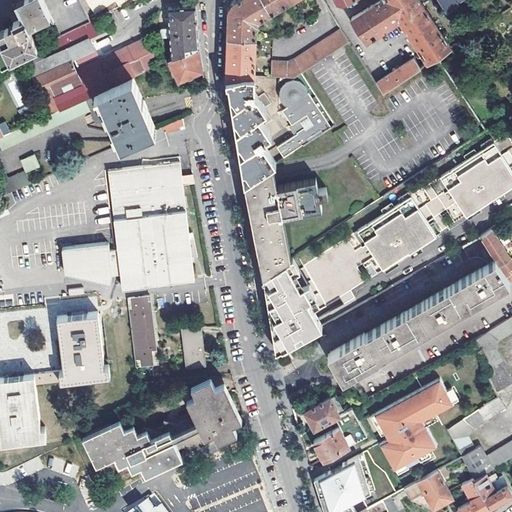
[(90,21),(79,0),(0,0),(0,62),(1,64),(22,54),(37,46),(62,34),(64,33),(90,21)]
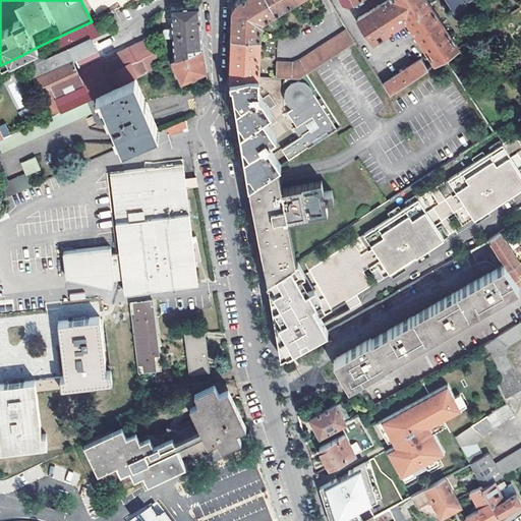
[(80,0),(92,21),(120,8),(137,0),(80,0)]
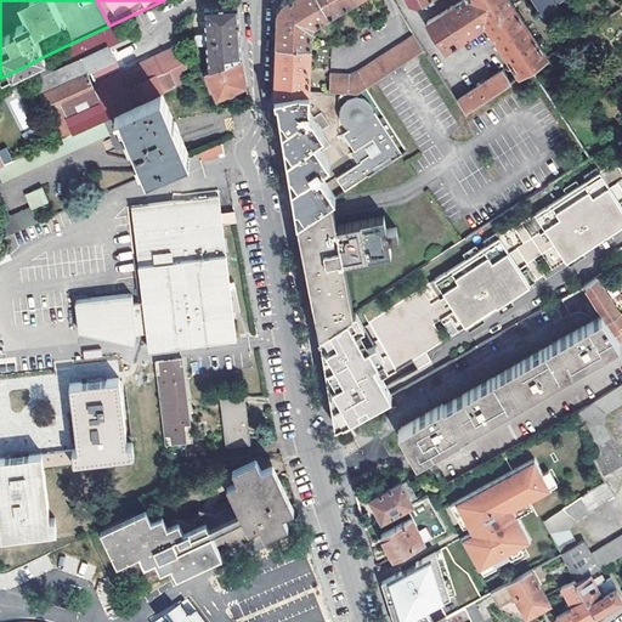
[(277,41),(310,44),(311,27),(314,22),(328,13),(320,0),(286,0),(281,3),(280,6),(278,9),(277,41)]
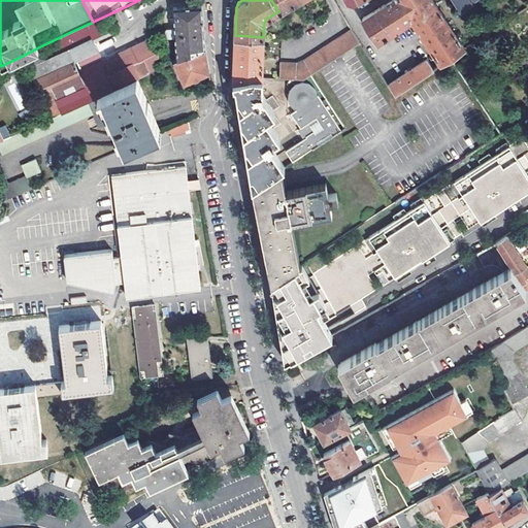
[(271,0),(278,11),(297,0),(271,0)]
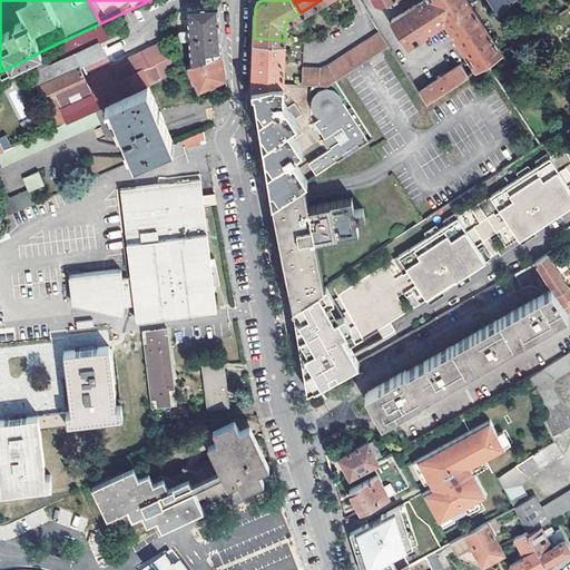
[(444,22),(477,69),(490,60),(502,51),(467,0),(421,0),(391,21),(408,46),(444,22)]
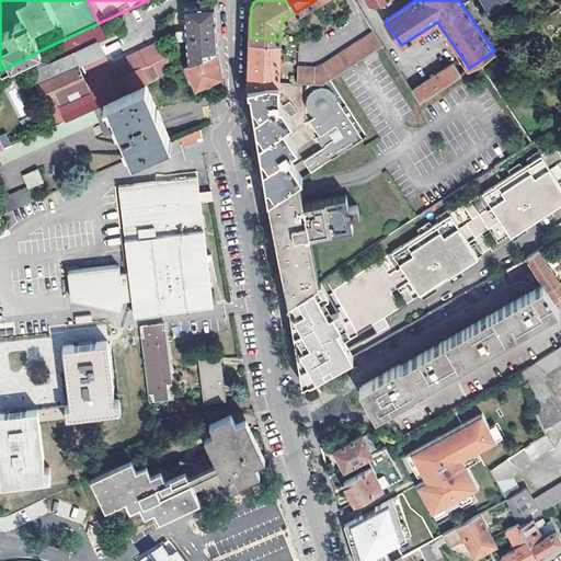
[(480,0),(490,12),(501,4),(497,0),(480,0)]
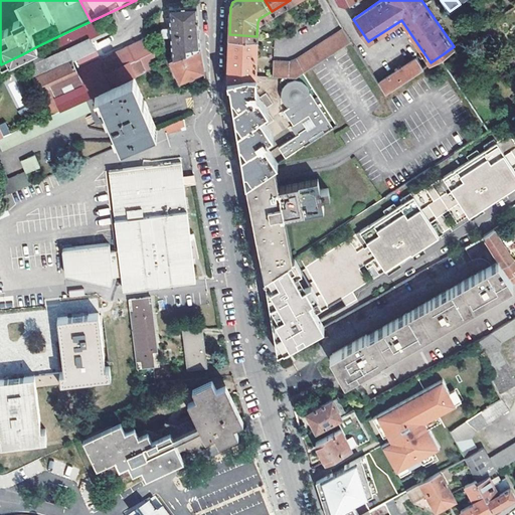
[(196,4),(169,6),(170,15),(171,26),(164,27),(161,30),(162,37),(171,36),(173,58),(200,45),(196,4)]
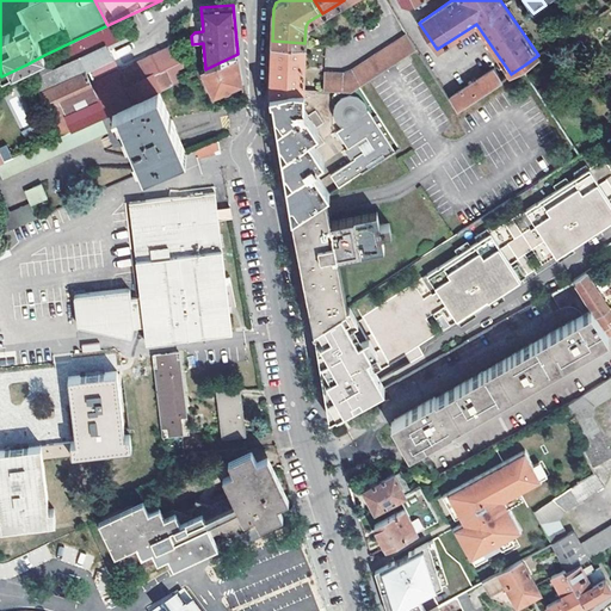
[(144,16),(141,10),(107,25),(76,39),(74,41),(78,56),(44,71),(41,62),(47,60),(44,55),(26,65),(41,93),(85,73),(80,62),(129,39),(123,25),(144,16)]
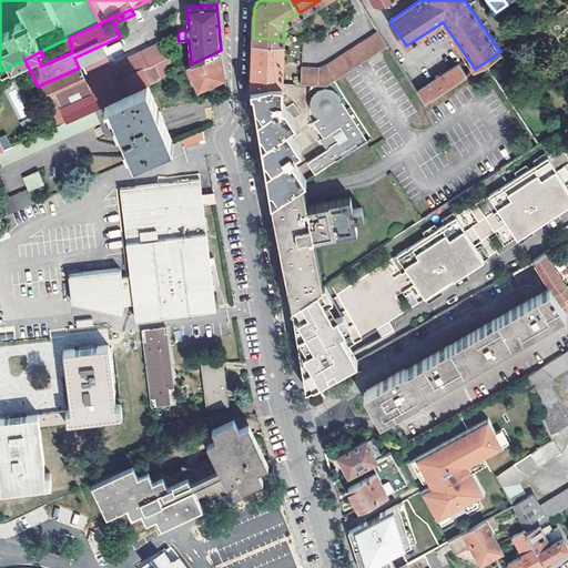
[(188,17),(180,18),(181,30),(189,29),(188,17)]
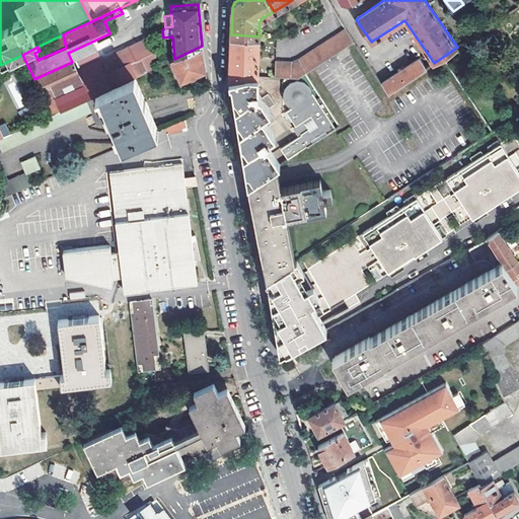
[(292,63),(276,62),(275,76),(298,77),(305,72),(354,41),(346,29),(297,61),(292,63)]
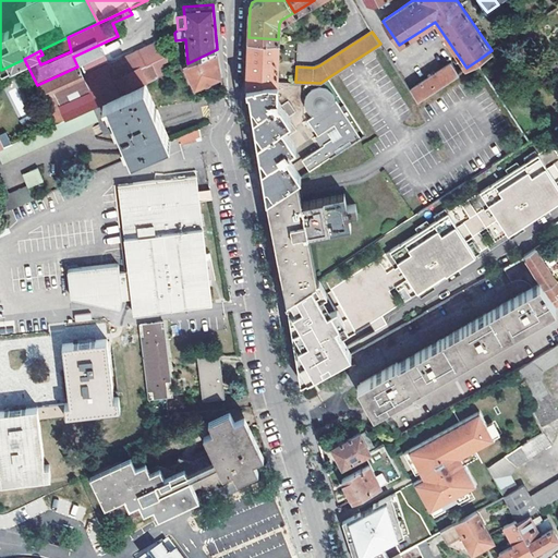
[(247,56),(246,86),(265,82),(277,82),(278,39),(249,37),(247,56)]
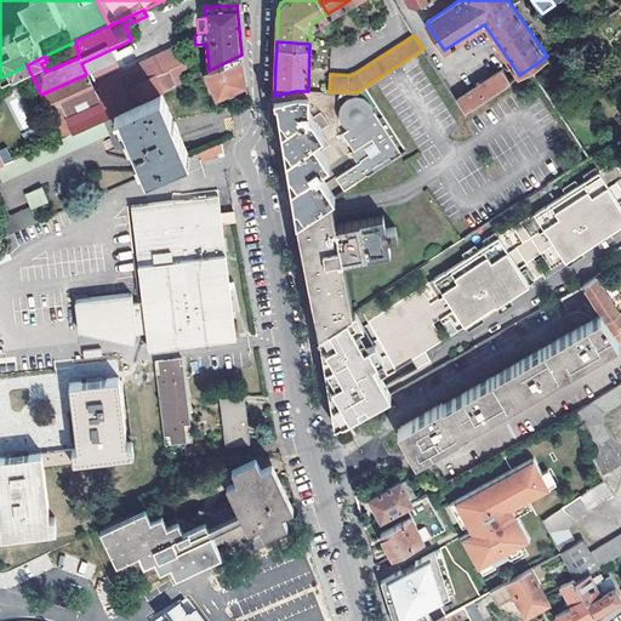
[(246,84),(241,55),(209,70),(205,72),(217,98),(246,84)]
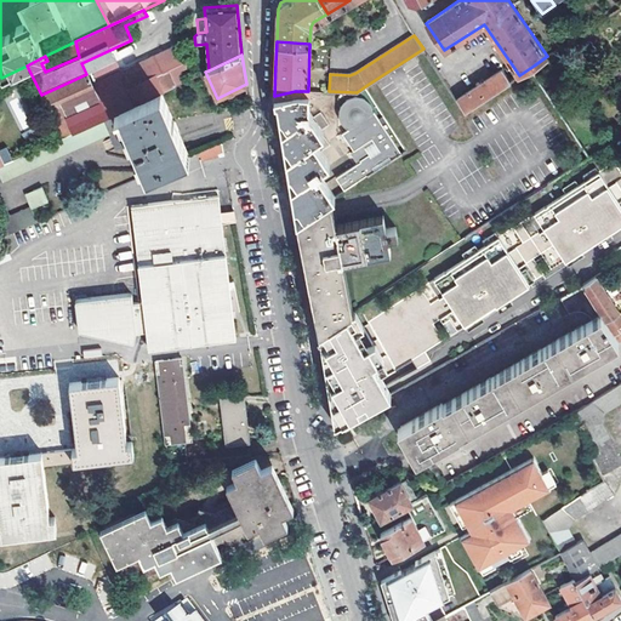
[(547,56),(534,66),(539,74),(542,75),(557,66),(550,55),(547,56)]
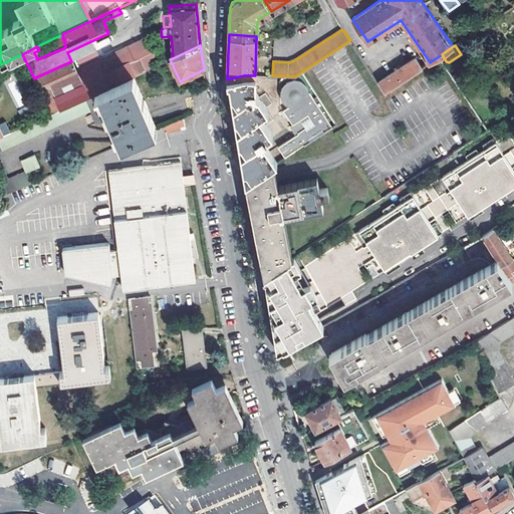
[(51,113),(133,76),(140,73),(131,52),(101,65),(103,69),(80,80),(71,61),(34,78),(51,113)]
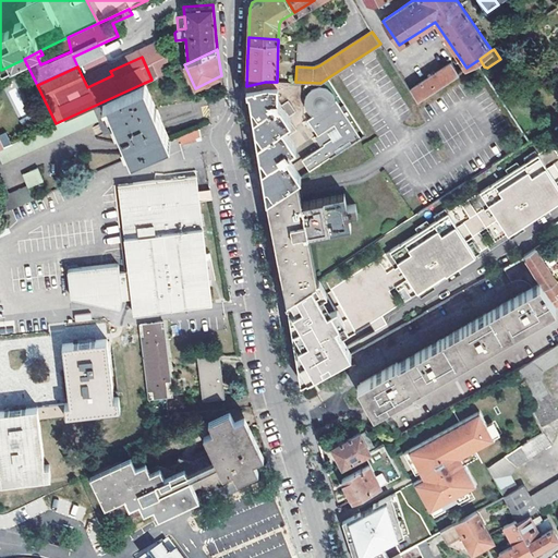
[(451,62),(411,89),(417,100),(459,73),(451,62)]
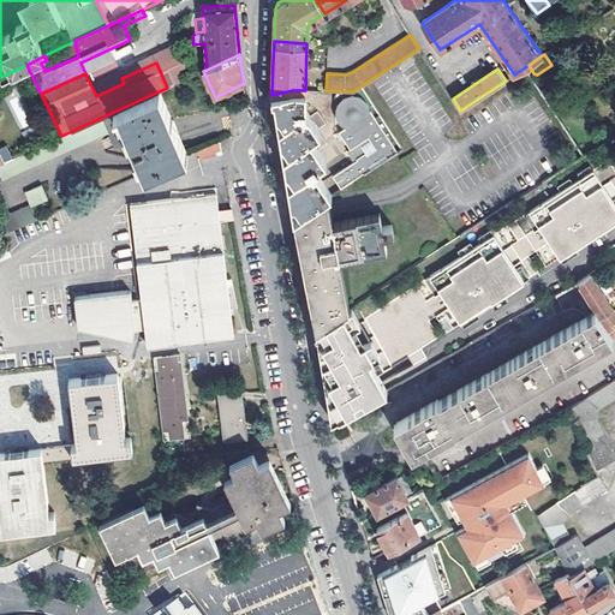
[(557,82),(544,90),(553,101),(565,93),(557,82)]
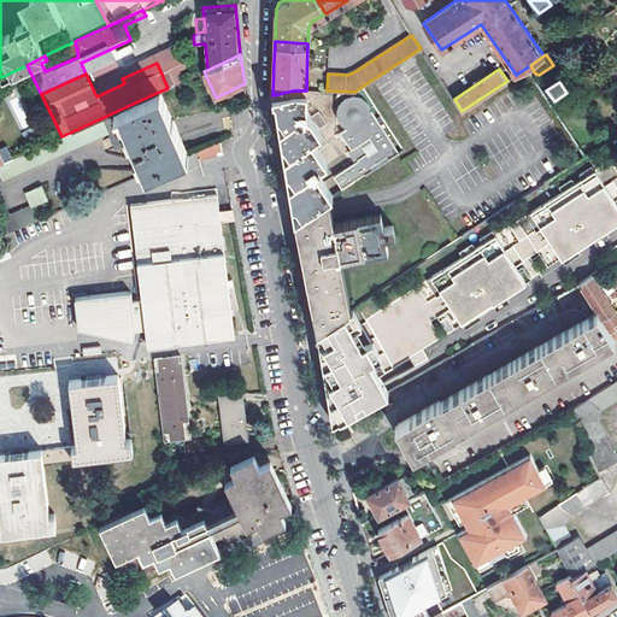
[(293,90),(272,95),(274,100),(275,100),(277,111),(286,169),(291,193),(294,219),(327,198),(398,150),(371,111),(370,105),(366,99),(362,95),(354,93),(346,95),(340,99),(336,106),(336,116),(340,123),(346,128),(339,133),(357,159),(322,182),(315,170),(325,162),(311,139),(321,133),(306,110),(306,90),(293,90)]
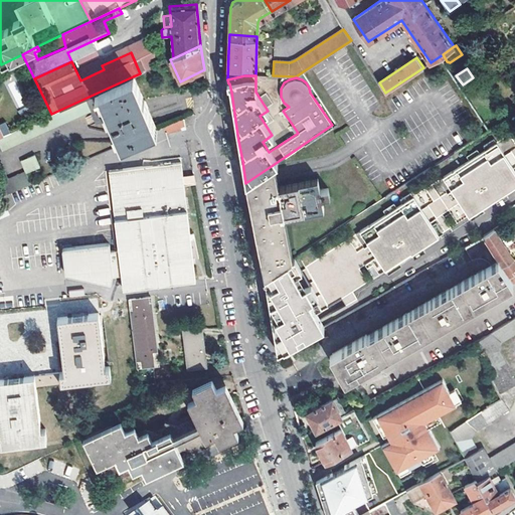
[(110,119),(122,145),(157,130),(133,76),(51,114),(4,136),(0,138),(0,193),(1,196),(31,184),(27,173),(40,168),(35,154),(21,160),(26,171),(9,178),(0,157),(3,153),(92,112),(98,125),(110,119)]
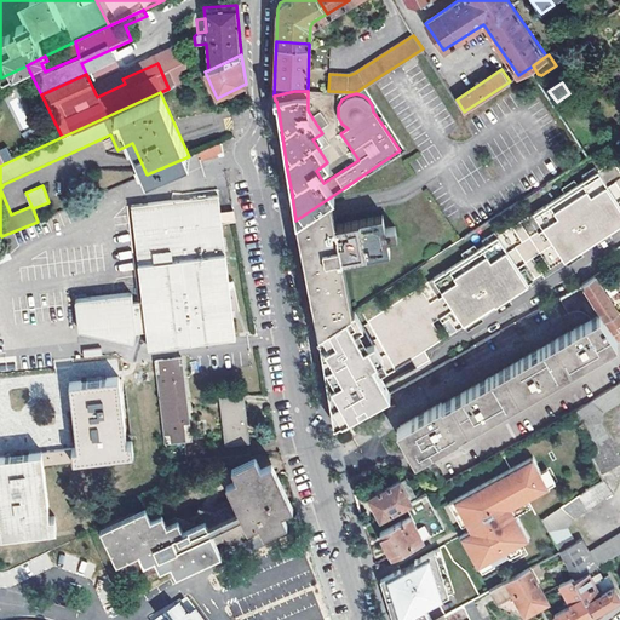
[(224,155),(222,143),(199,153),(201,160),(224,155)]
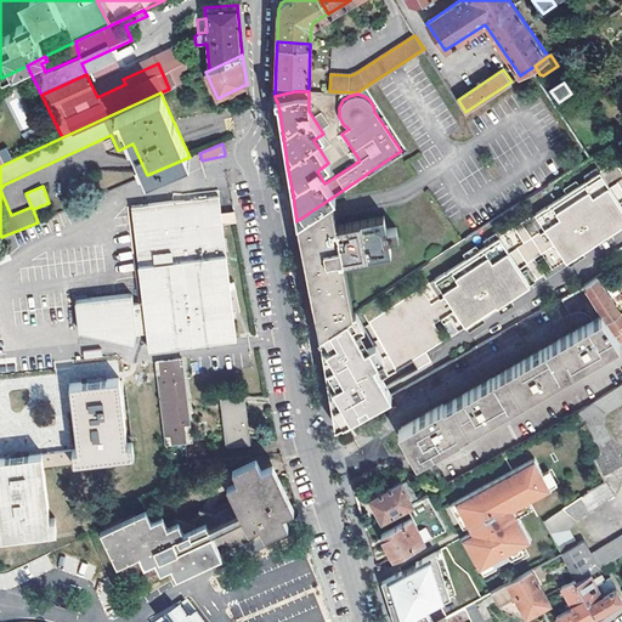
[(621,207),(599,171),(535,213),(566,261),(582,250),(580,247),(612,226),(615,230),(621,224),(621,207)]
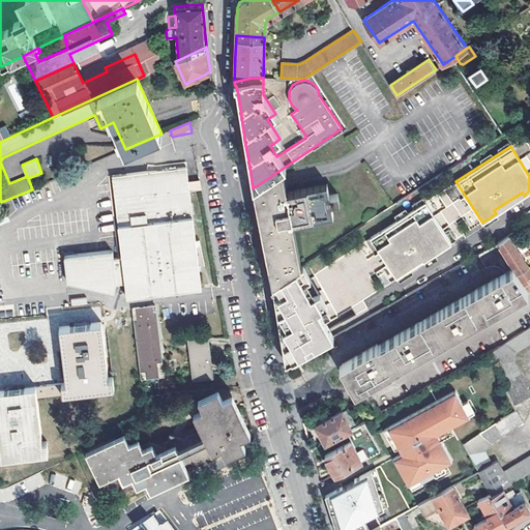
[(187,166),(112,175),(122,257),(114,258),(112,248),(64,256),(67,283),(115,292),(117,284),(125,283),(127,297),(202,288),(187,166)]
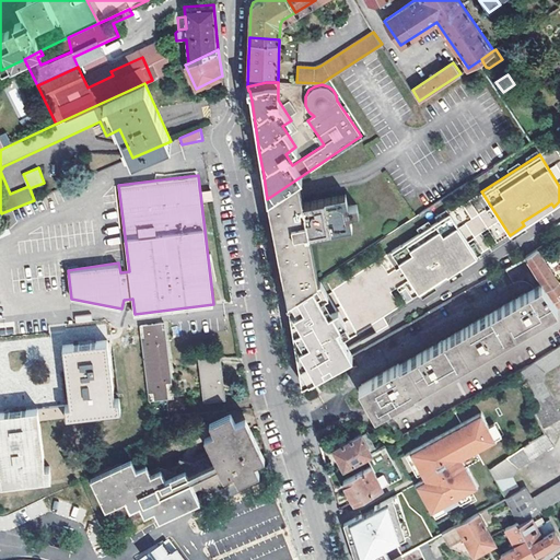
[(267,199),(265,200),(269,219),(286,302),(317,281),(318,280),(308,235),(351,226),(349,214),(358,212),(356,203),(347,206),(345,194),(301,202),(296,179),(267,199)]
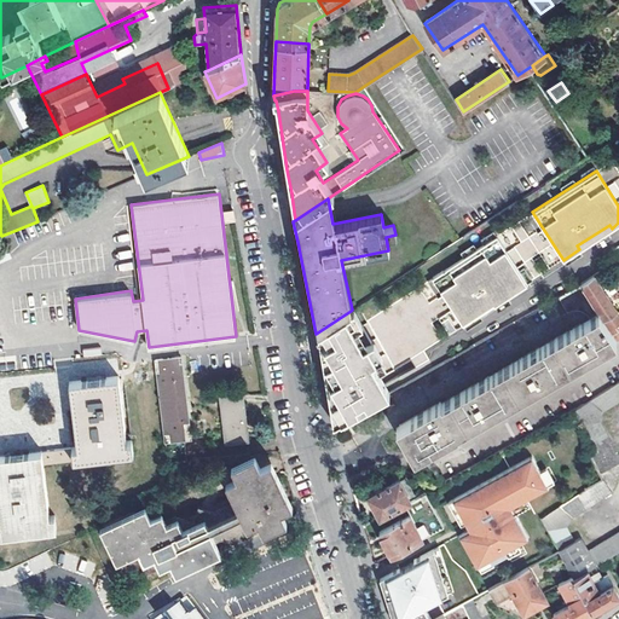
[(496,236),(433,277),(464,325),(480,314),(478,311),(509,290),(512,294),(527,284),(496,236)]
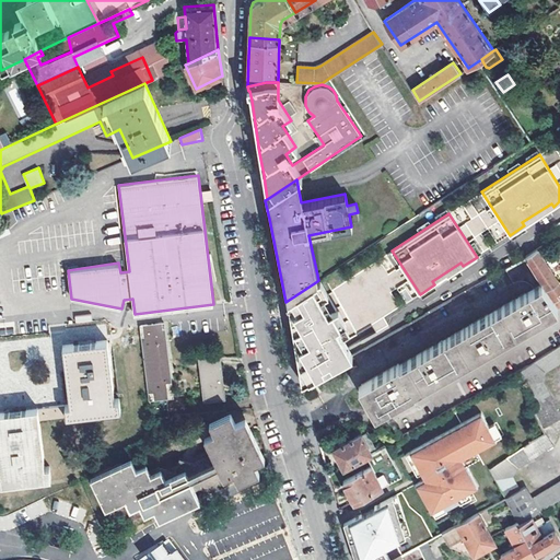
[(526,258),(558,308),(559,306),(559,283),(538,249),(526,258)]
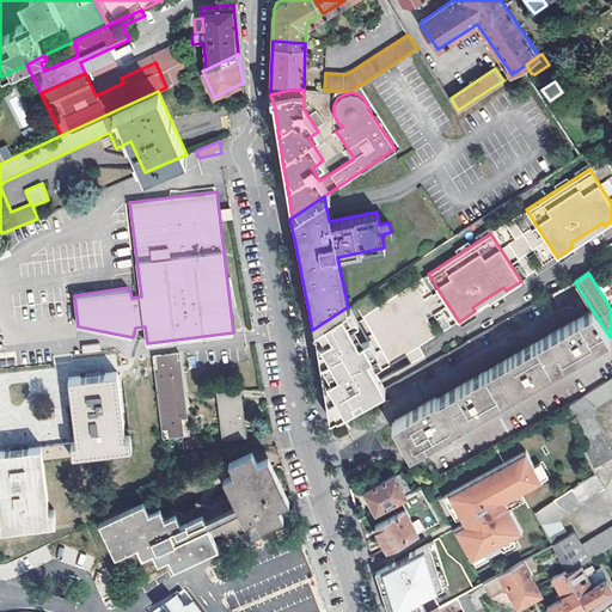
[(563,360),(564,363),(610,337),(575,282),(564,288),(554,293),(562,308),(569,306),(571,306),(575,307),(579,308),(582,311),(585,316),(438,398),(436,396),(395,420),(401,429),(396,430),(404,445),(409,444),(414,452),(454,428),(453,427),(451,423),(482,405),(563,360)]
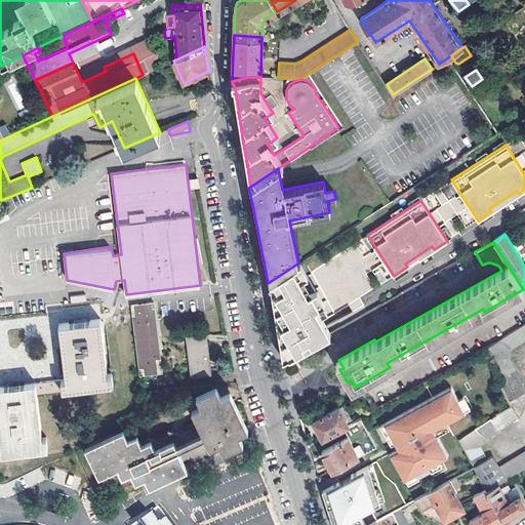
[(298,263),(297,264),(310,290),(313,289),(300,261),(298,263)]
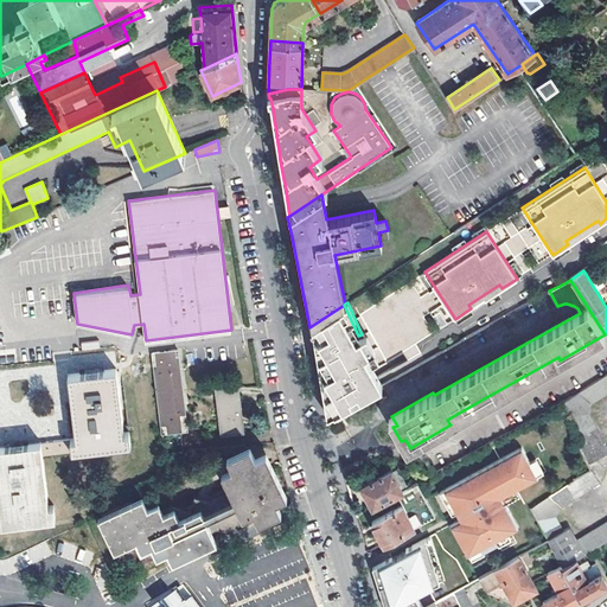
[(323,390),(325,404),(327,414),(352,400),(350,395),(358,390),(360,395),(382,383),(375,368),(375,365),(368,351),(371,350),(372,350),(365,333),(362,334),(358,336),(344,305),(310,327),(323,390)]
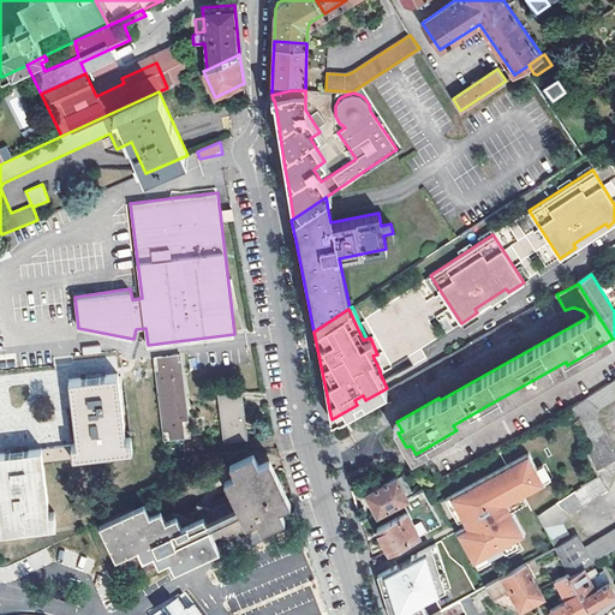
[(155,358),(167,461),(185,459),(183,437),(191,436),(181,353),(155,358)]
